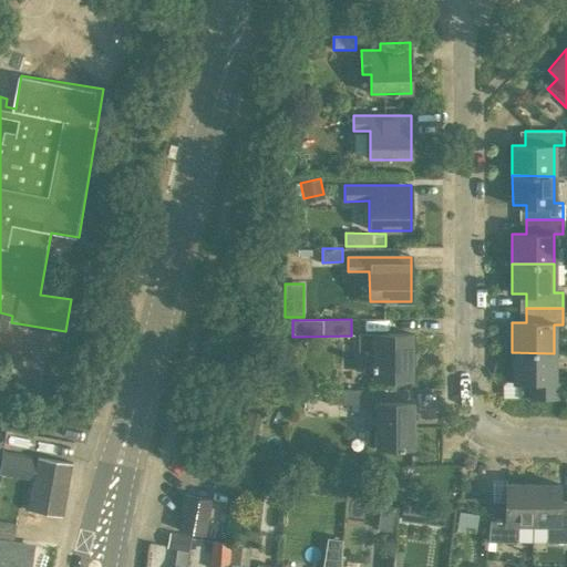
[(11,344),(64,350),(66,332),(13,326),(11,344)]
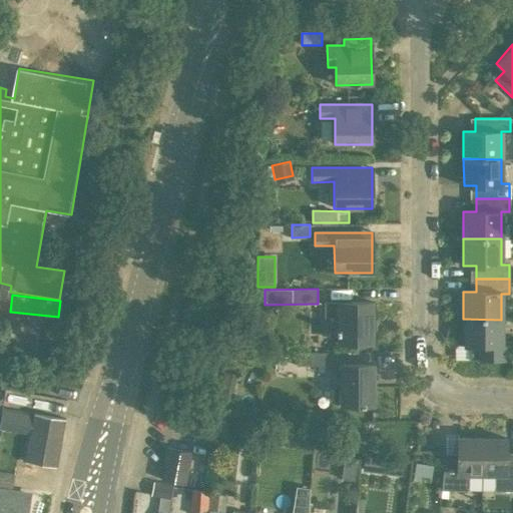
[(372,342),(372,302),(364,302),(338,303),(325,303),(325,318),(338,317),(338,342),(372,342)]
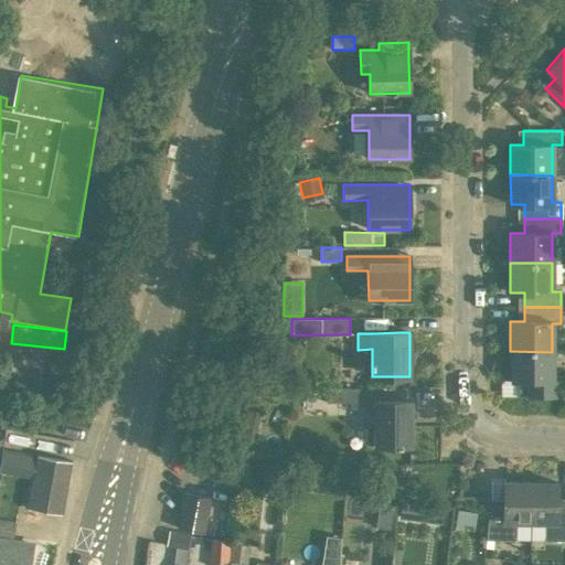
[(552,381),(552,352),(510,351),(510,381),(523,381),(523,395),(518,395),(518,396),(562,396),(562,381),(552,381)]
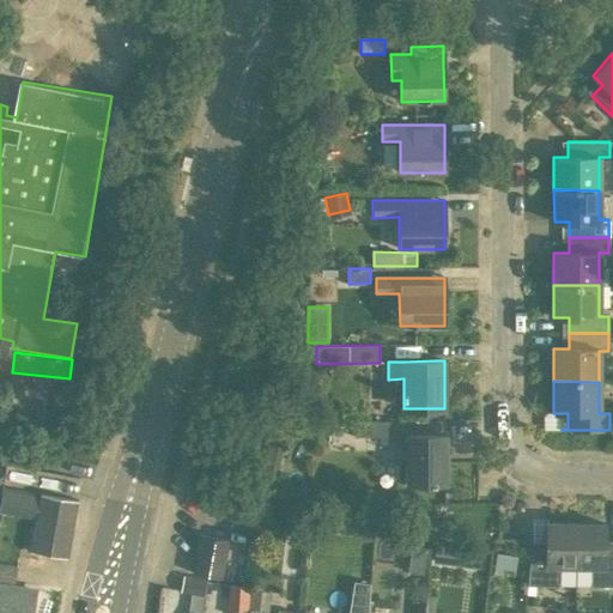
[(356,438),(398,438),(398,423),(356,423),(356,438)]
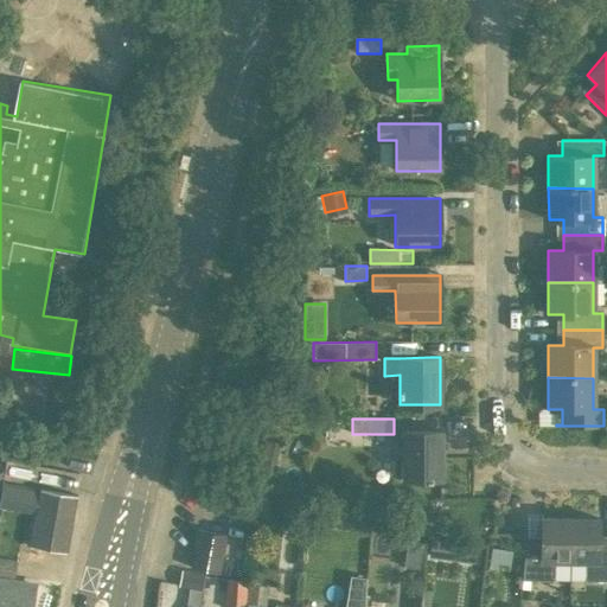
[(441,479),(440,432),(402,432),(402,479),(441,479)]
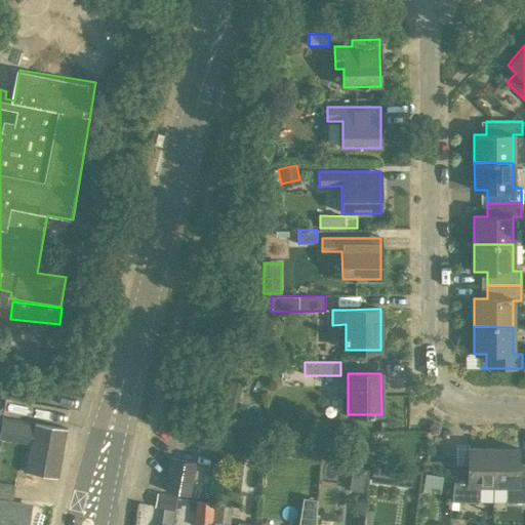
[(26,472),(57,478),(67,429),(34,423),(26,472)]
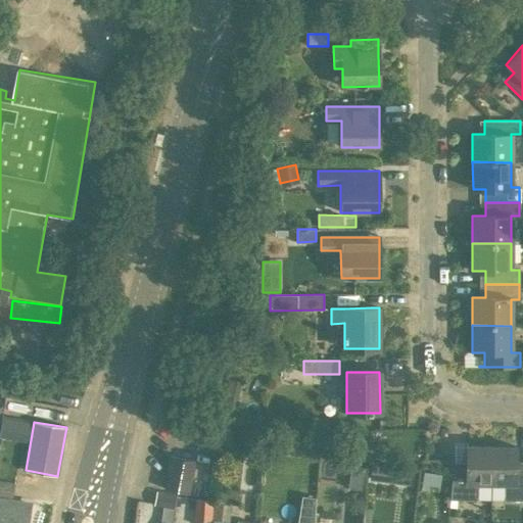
[(477,482),(490,483),(491,446),(467,446),(466,473),(453,473),(449,498),(477,498),(477,482)]
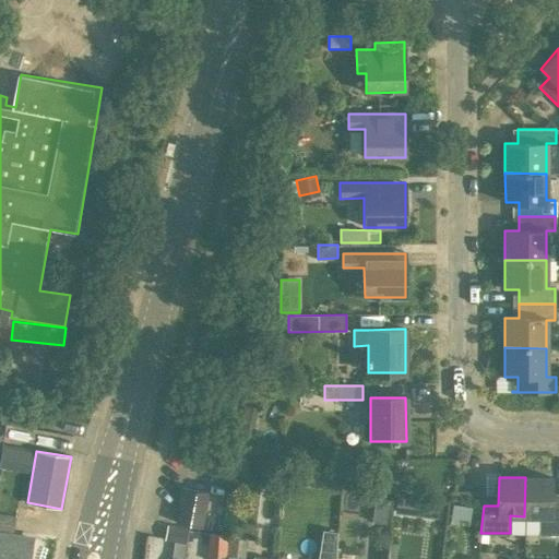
[(551,477),(525,477),(524,516),(539,516),(539,534),(558,533),(558,506),(550,507),(551,477)]
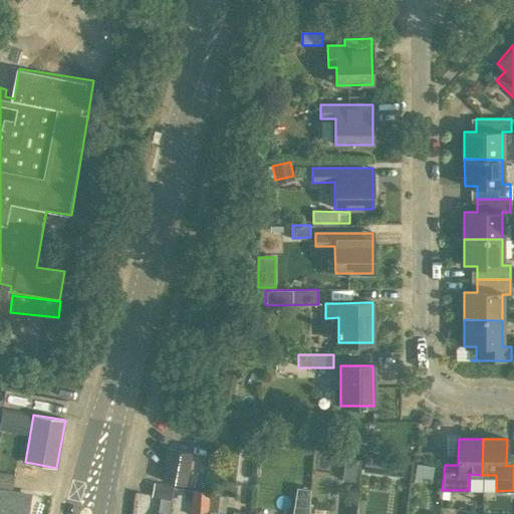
[(191,454),(167,450),(161,482),(184,486),(191,454)]
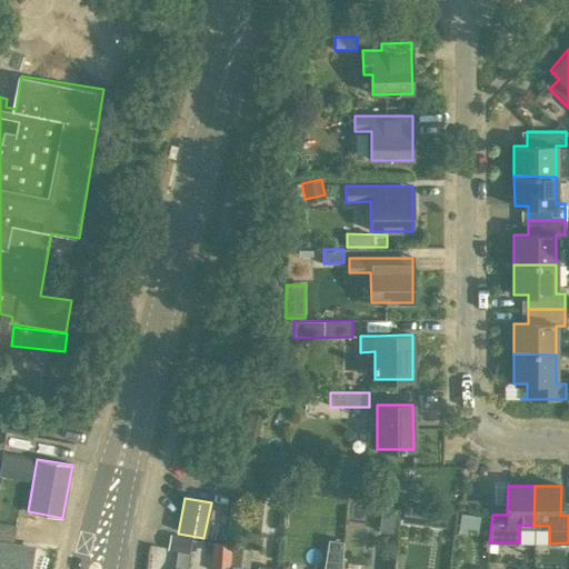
[(405,506),(401,521),(422,525),(425,508),(405,506)]
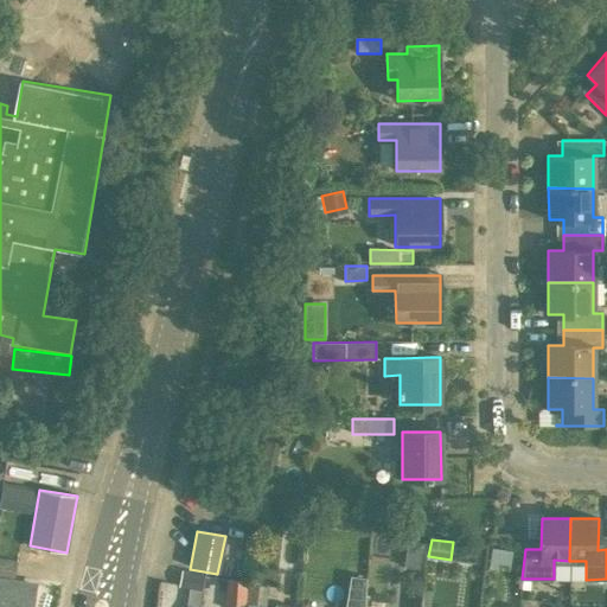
[(0,575),(14,577),(17,562),(0,558),(0,575)]
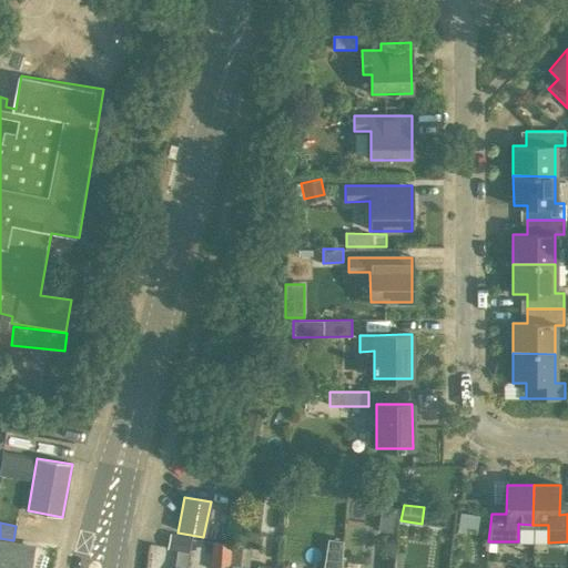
[(189,553),(191,538),(170,535),(168,548),(189,553)]
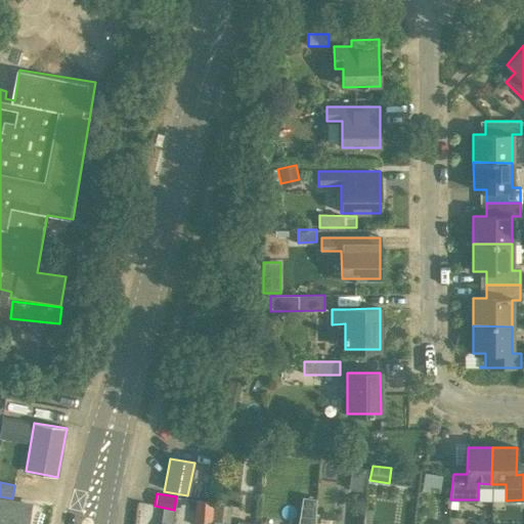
[(0,523),(27,523),(31,505),(0,499),(0,523)]
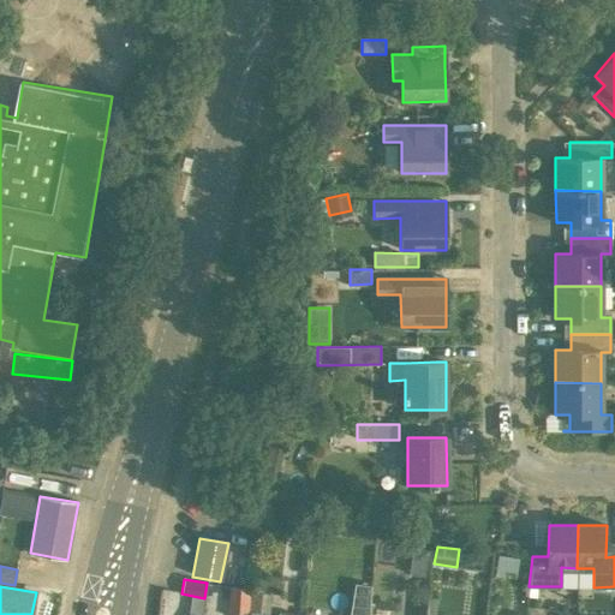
[(248,614),(250,590),(230,589),(227,614),(248,614)]
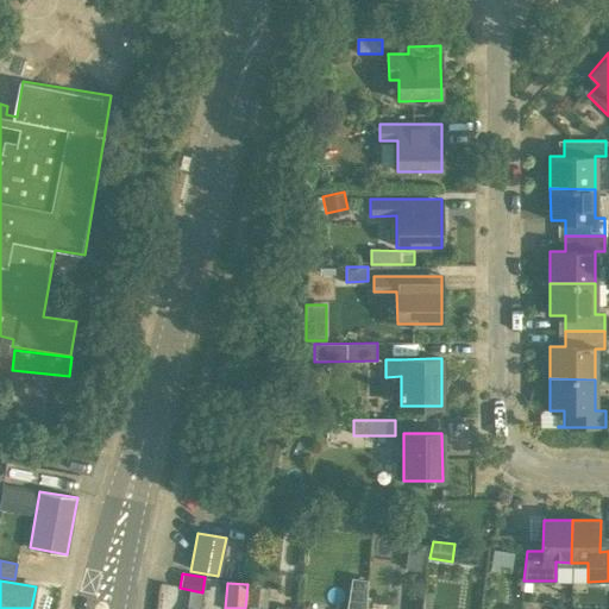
[(366,608),(369,591),(349,589),(346,608),(366,608)]
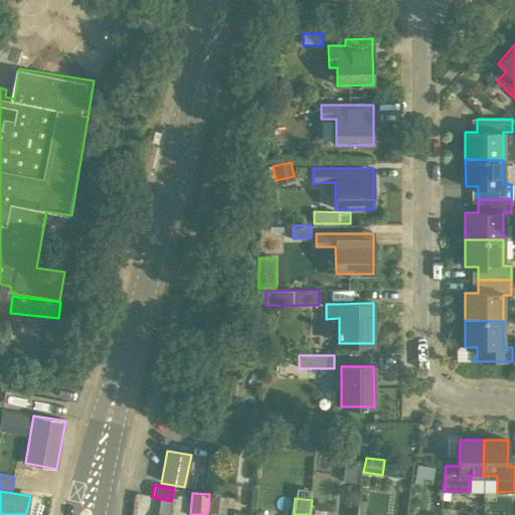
[(363,514),(364,503),(351,502),(350,514),(363,514)]
